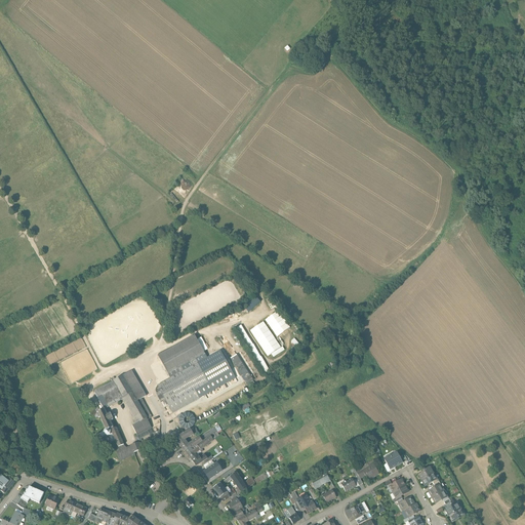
[(245,308),(249,313),(261,301),(257,297),(245,308)]
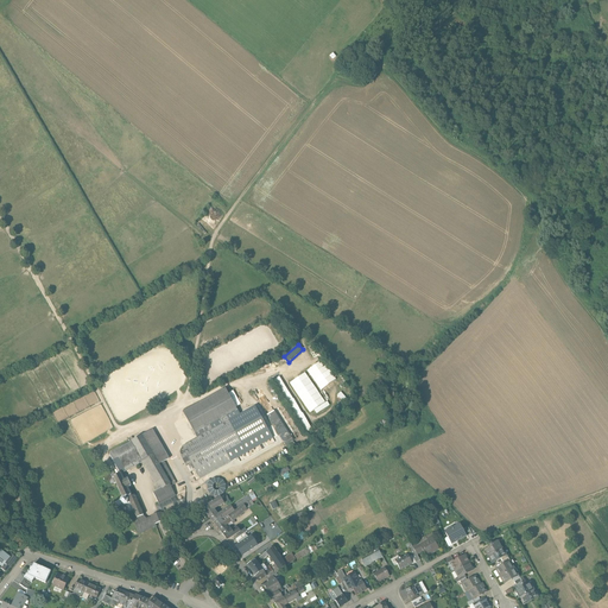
[(321,391),(335,381),(322,361),(308,371),(321,391)]
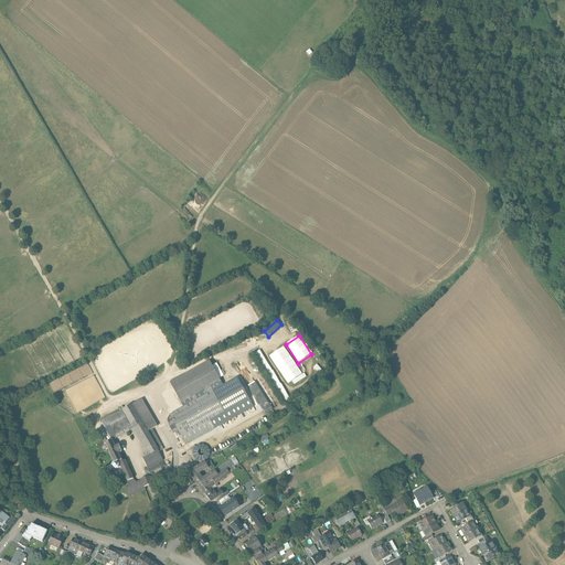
[(301,374),(284,347),(269,356),(287,384),(301,374)]
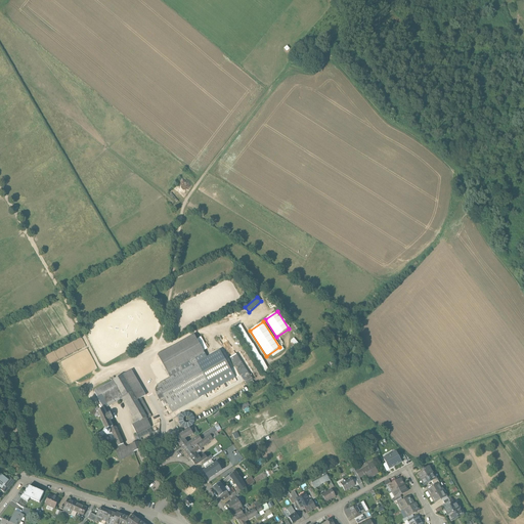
[(239,323),(232,328),(261,374),(268,369),(239,323)]
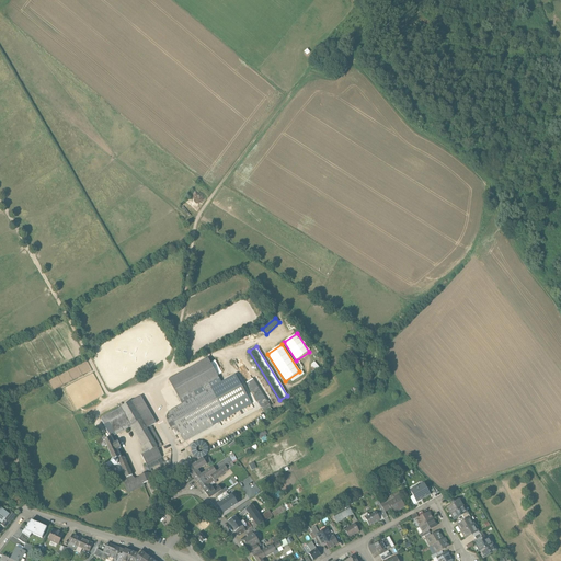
[(321,366),(324,362),(320,357),(316,362),(321,366)]
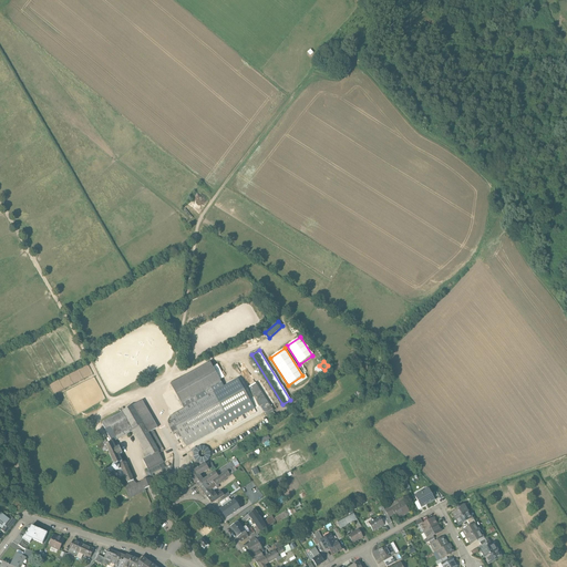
[(209,363),(171,384),(184,409),(169,418),(186,446),(254,410),(249,401),(238,380),(223,388),(219,380),(224,378),(217,366),(213,368),(209,363)]
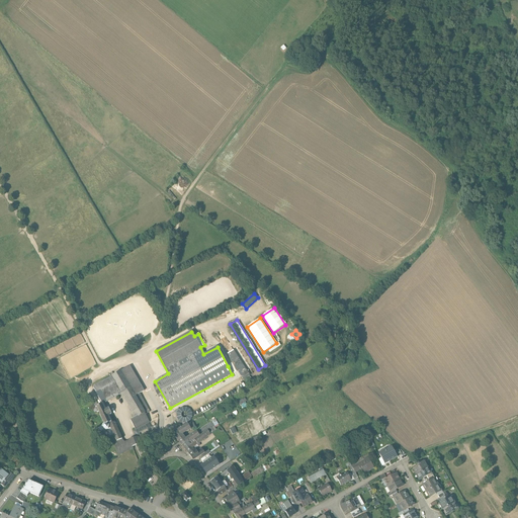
[(293,344),(296,341),(290,334),(287,337),(293,344)]
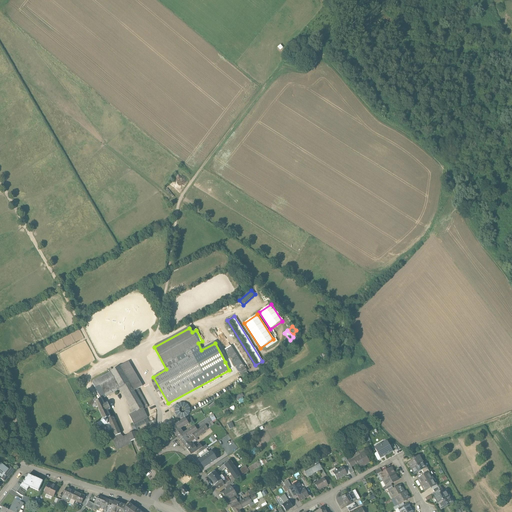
[(247,371),(232,346),(225,350),(240,375),(247,371)]
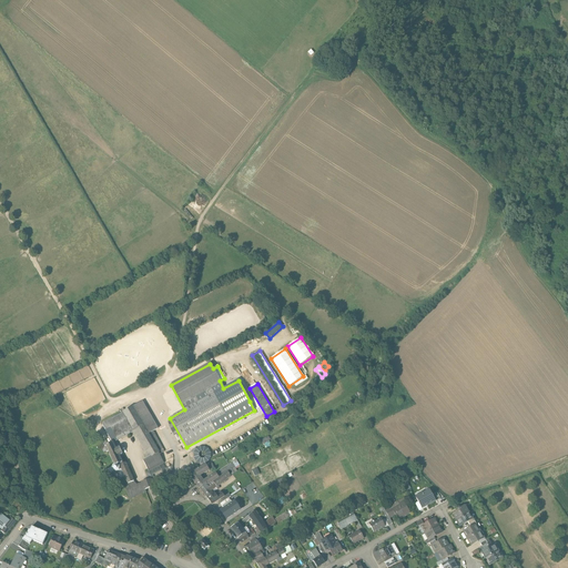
[(143,402),(133,407),(134,409),(133,409),(143,426),(148,435),(159,429),(143,402)]
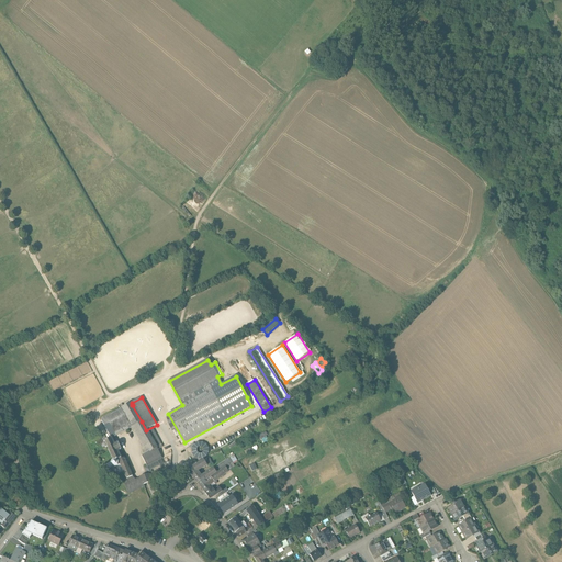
[(132,403),(130,404),(122,408),(126,415),(132,426),(134,426),(142,422),(132,405),(133,405),(132,403)]
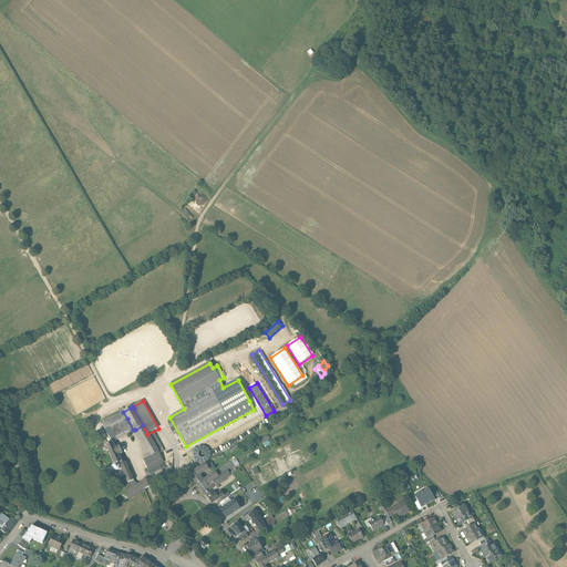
[(123,412),(102,424),(105,430),(111,428),(127,419),(123,412)]
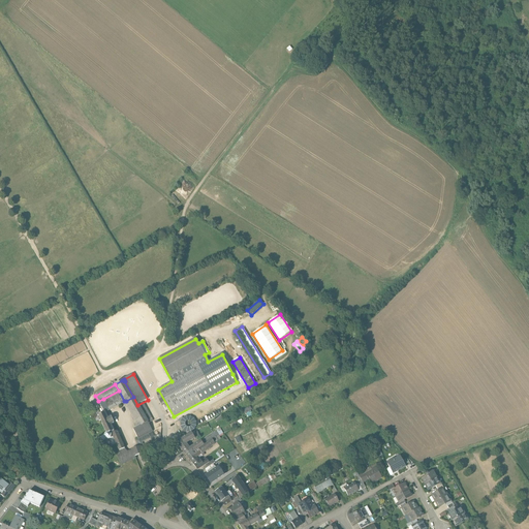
[(137,405),(133,397),(126,401),(141,425),(133,429),(136,434),(150,427),(149,425),(153,422),(146,407),(141,410),(137,405)]
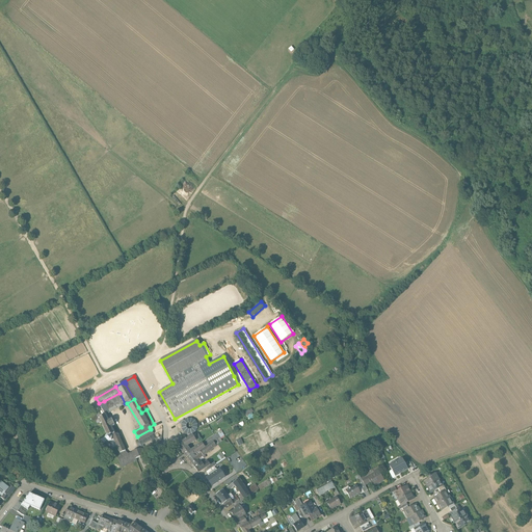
[(104,401),(99,403),(105,415),(110,413),(104,401)]
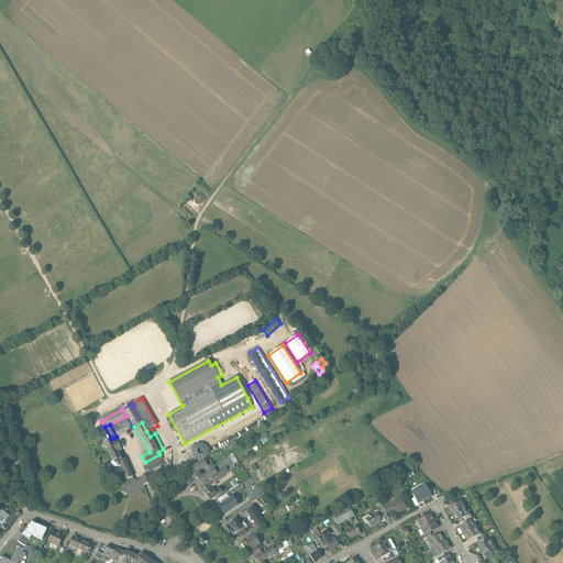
[(264,443),(269,440),(266,432),(260,435),(264,443)]
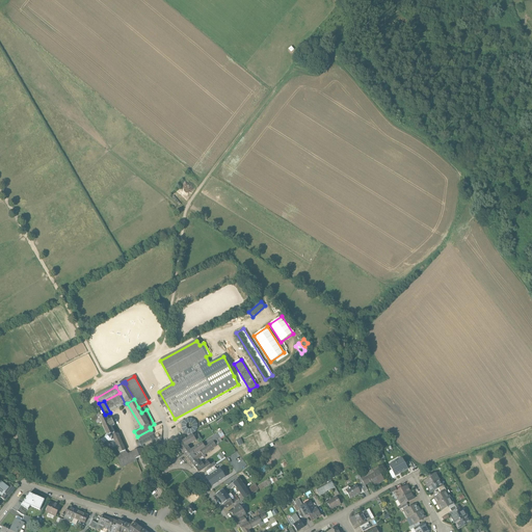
[(111,420),(108,421),(105,415),(101,417),(100,417),(98,418),(99,419),(100,419),(107,435),(107,436),(105,439),(106,442),(108,442),(110,441),(111,442),(113,441),(120,454),(125,451),(116,433),(114,434),(112,428),(114,426),(114,425),(111,420)]
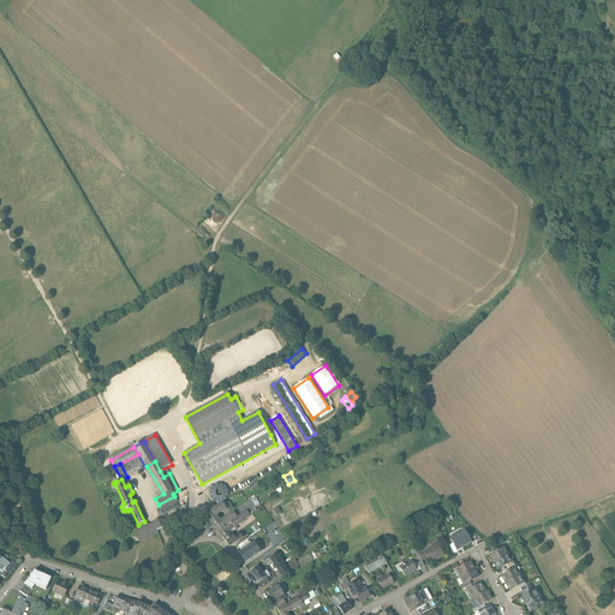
[(218,502),(220,502),(224,501),(226,499),(227,496),(228,493),(227,490),(226,487),(224,485),(221,484),(218,484),(214,485),(212,487),(210,490),(210,493),(210,496),(212,499),(214,501),(218,502)]
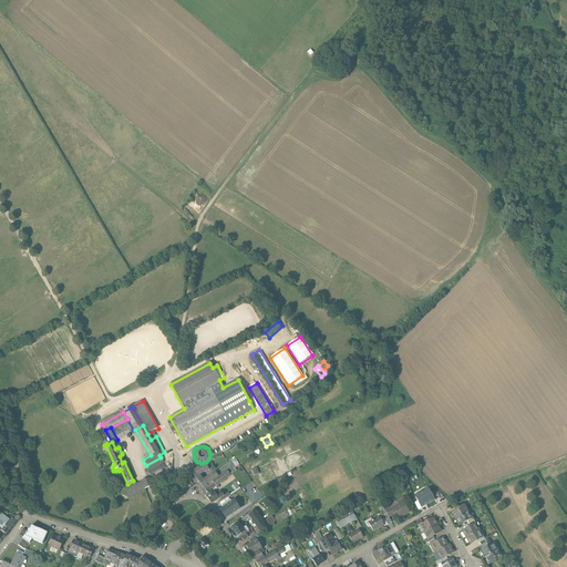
[(161,457),(146,465),(148,471),(164,463),(161,457)]
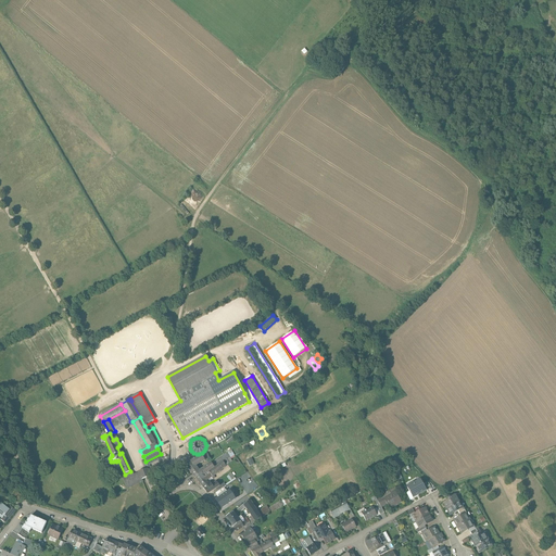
[(207,453),(199,456),(191,460),(196,466),(201,463),(211,457),(207,453)]
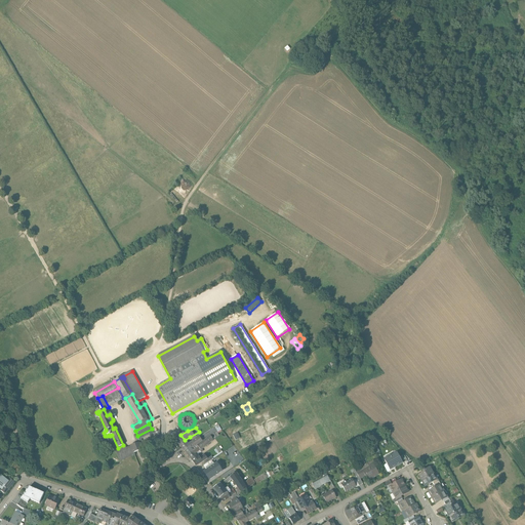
[(214,429),(202,436),(205,440),(210,437),(212,435),(216,433),(214,429)]
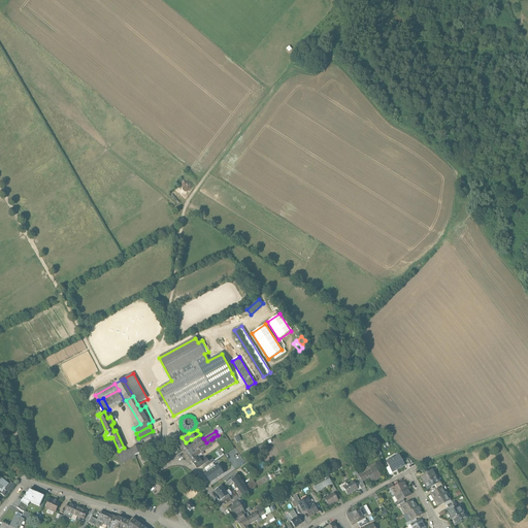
[(182,437),(175,441),(183,451),(188,446),(186,442),(182,437)]
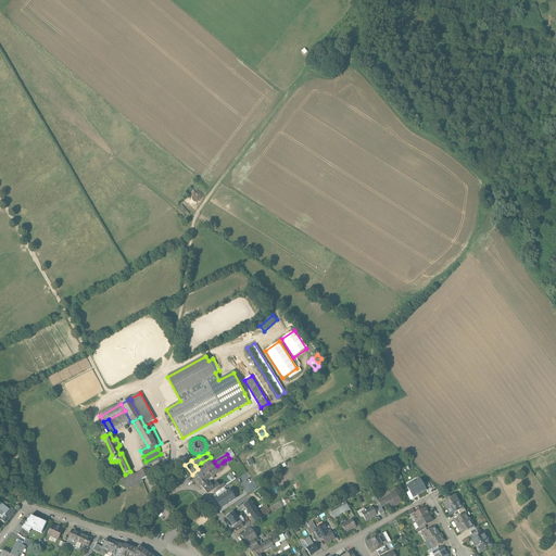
[(217,466),(214,468),(217,474),(225,467),(223,463),(217,466)]
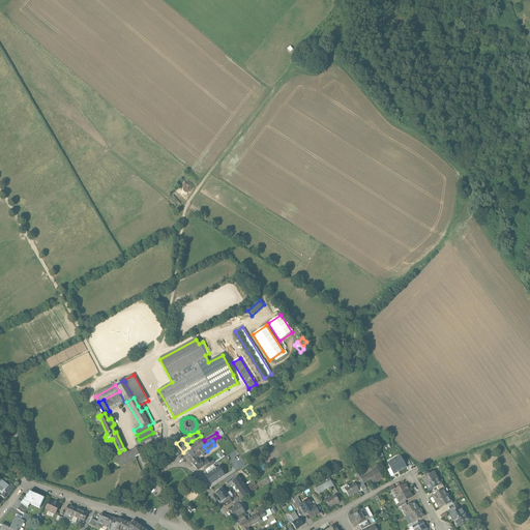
[(204,446),(201,448),(199,449),(198,450),(202,455),(207,451),(204,446)]
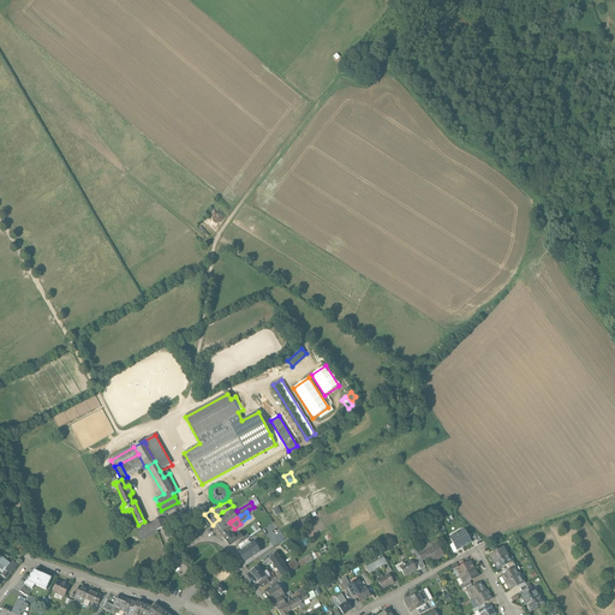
[(157,521),(154,523),(156,531),(161,529),(166,527),(162,520),(157,521)]
